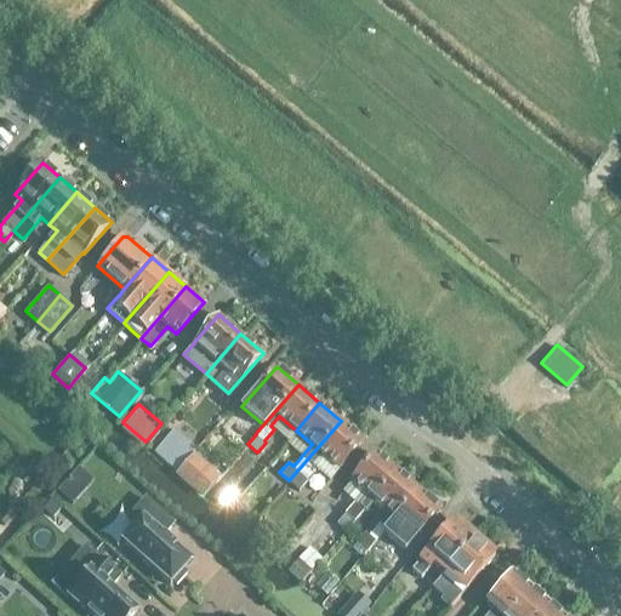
[(362,439),(341,421),(289,480),(297,488),(317,465),(313,462),(322,452),(339,467),(362,439)]
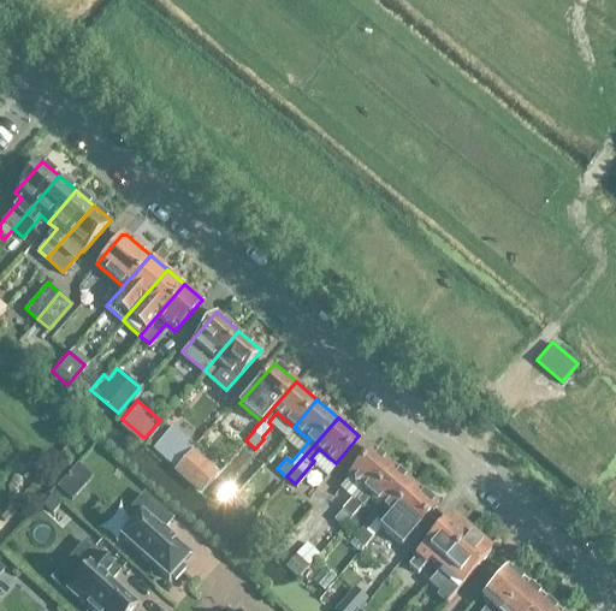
[(176,464),(194,442),(172,423),(153,445),(176,464)]
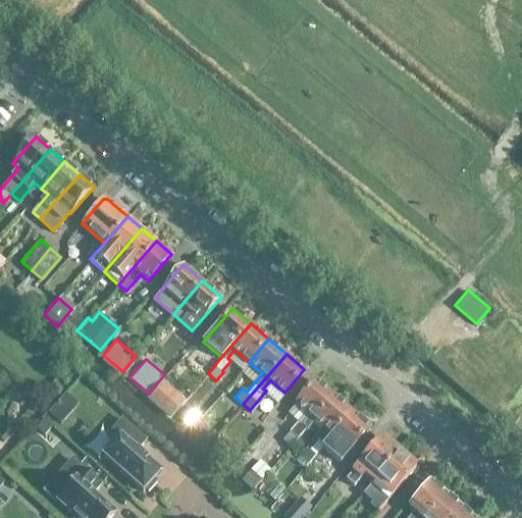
[(314,418),(333,396),(316,379),(296,403),(310,415),(302,424),(298,420),(289,430),(291,432),(283,439),(291,446),(315,419),(314,418)]
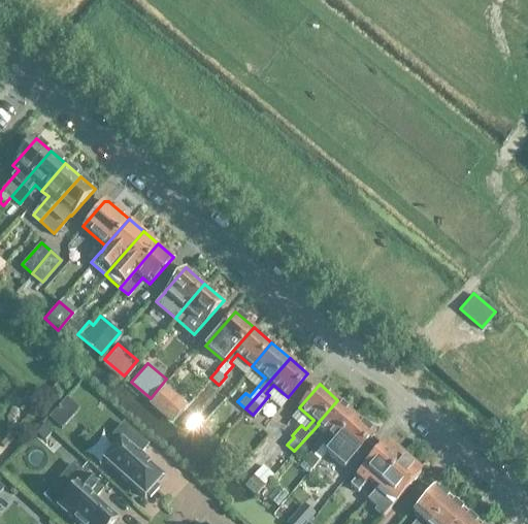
[(183,407),(162,390),(153,400),(173,418),(183,407)]
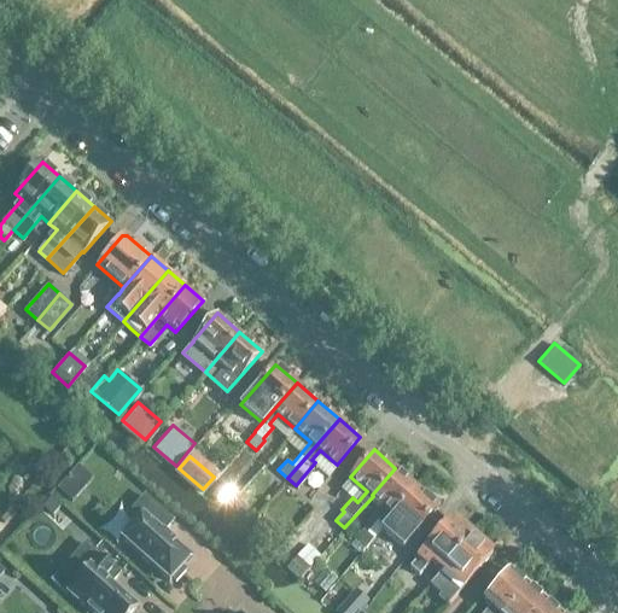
[(92,477),(77,463),(57,486),(71,498),(92,477)]
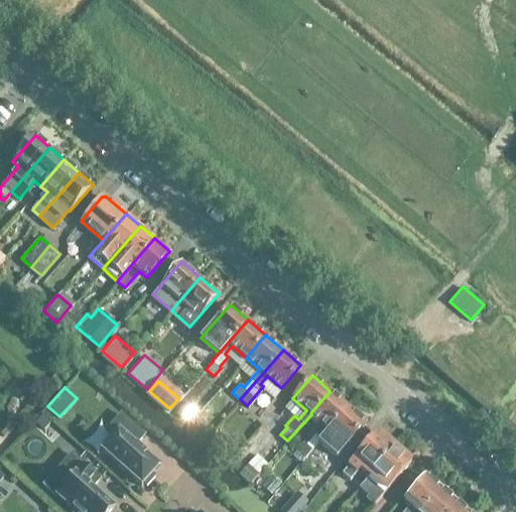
[(320,437),(348,406),(330,391),(310,413),(311,414),(324,425),(316,433),(320,436),(320,437)]
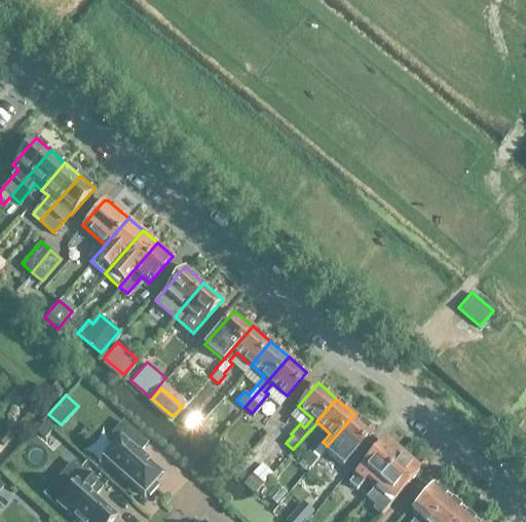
[(372,430),(354,414),(327,446),(327,445),(318,454),(320,454),(326,460),(334,451),(343,459),(350,451),(352,453),(372,430)]
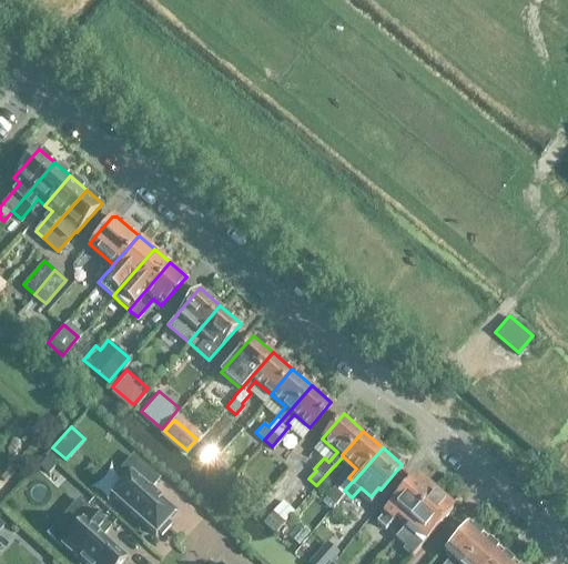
[(112,494),(155,533),(159,530),(162,532),(171,522),(168,520),(175,511),(149,487),(159,476),(133,454),(117,473),(124,480),(112,494)]
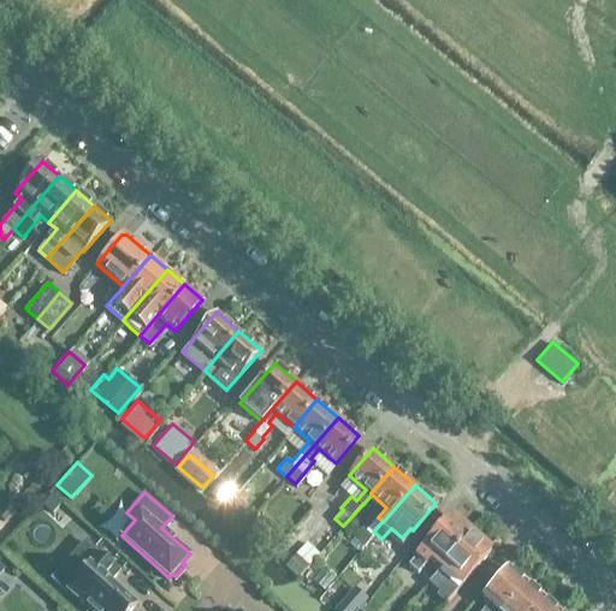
[(53,493),(43,503),(52,511),(61,500),(53,493)]
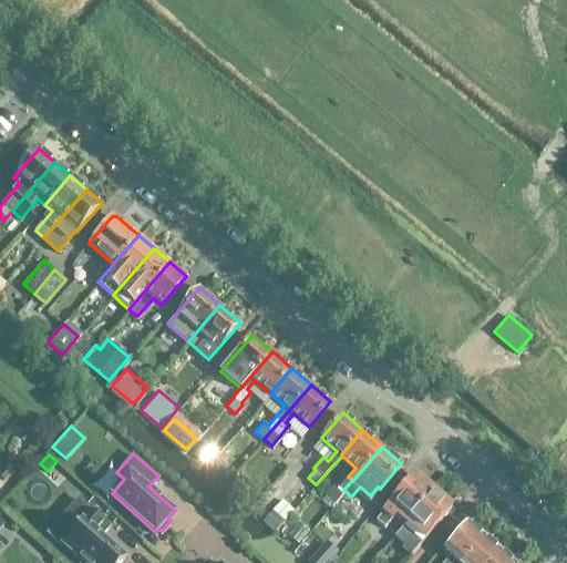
[(217,454),(205,467),(220,481),(233,469),(217,454)]
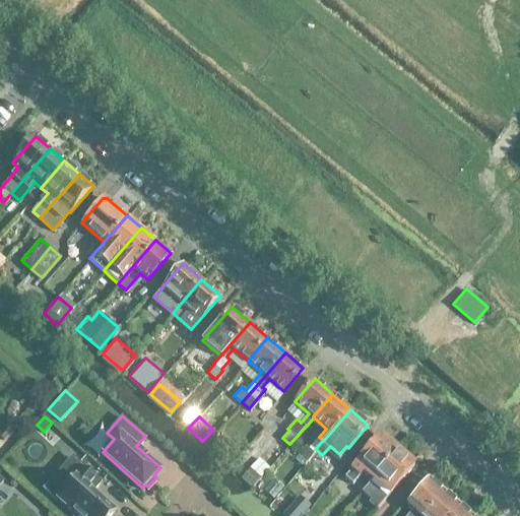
[(363,470),(372,477),(397,450),(380,435),(344,475),(352,482),(363,470)]
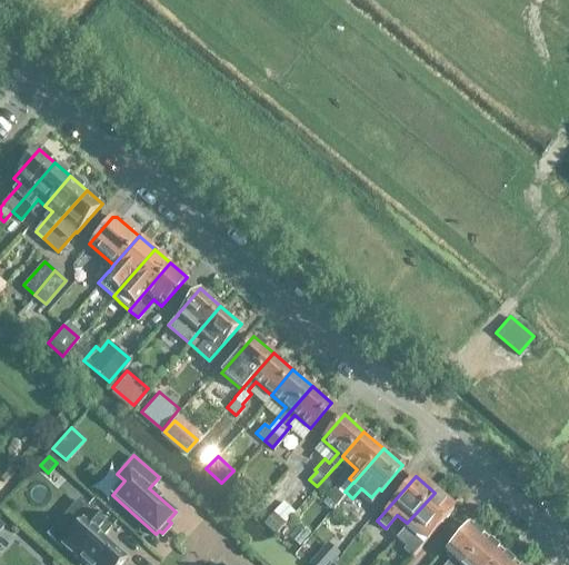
[(346,492),(345,492),(338,485),(328,496),(336,503),(343,494),(346,492)]
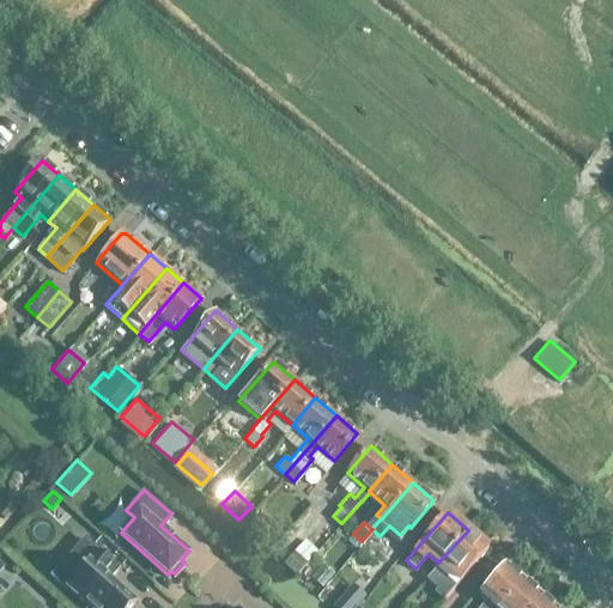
[(487,547),(468,530),(438,563),(450,572),(434,591),(443,599),(487,547)]
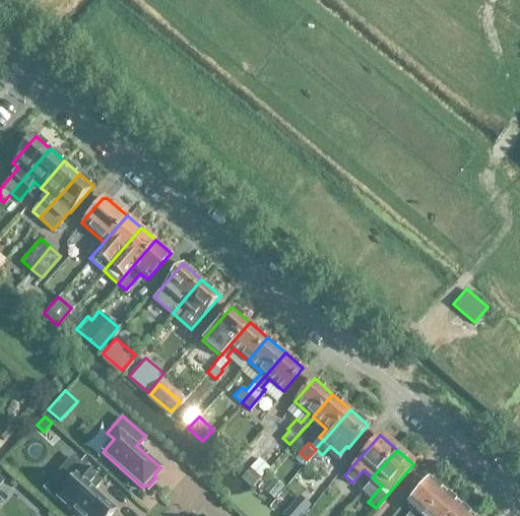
[(101,480),(77,459),(61,476),(68,484),(57,496),(73,511),(71,514),(72,515),(111,515),(115,512),(91,491),(101,480)]
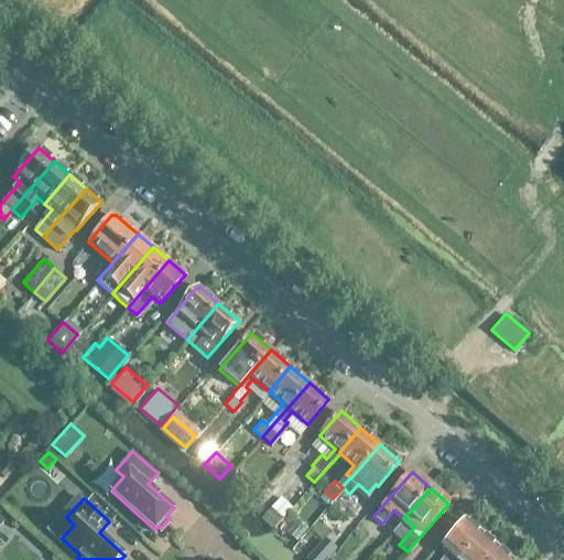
[(271,505),(260,517),(272,528),(282,517),(271,505)]
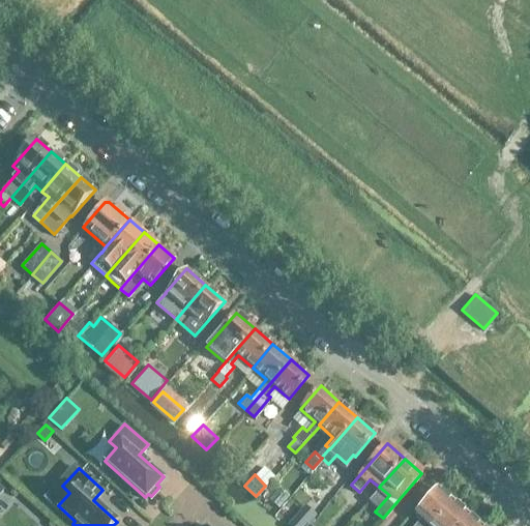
[(412,525),(429,525),(452,500),(438,487),(414,515),(419,519),(412,525)]
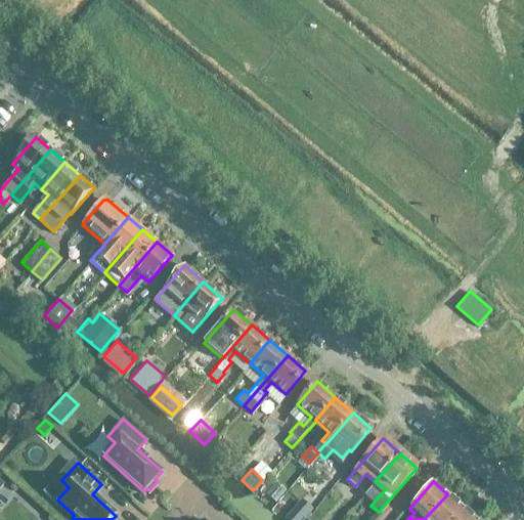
[(285,515),(290,519),(300,519),(314,505),(303,494),(285,515)]
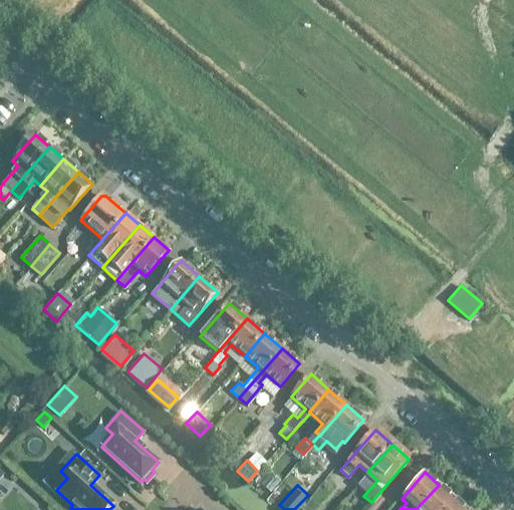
[(441,509),(453,497),(439,485),(416,509),(441,509)]
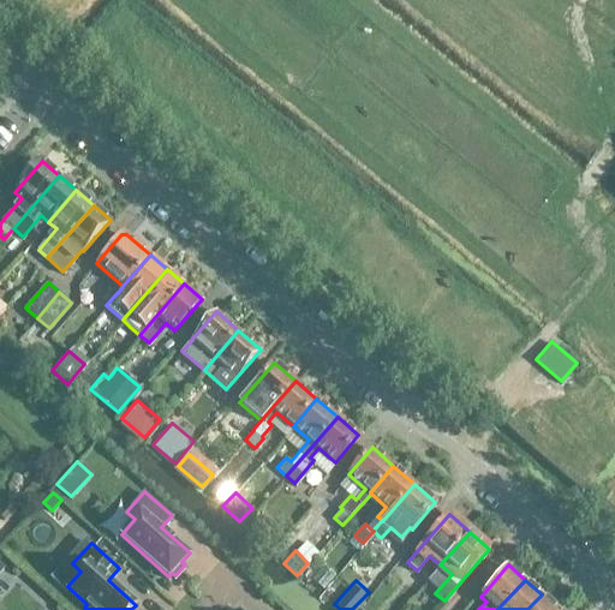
[(557,609),(559,609),(542,594),(527,609),(557,609)]
